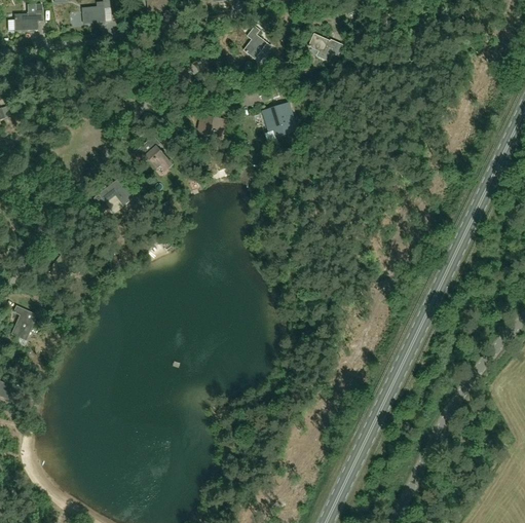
[(105,21),(104,6),(110,6),(109,0),(103,0),(97,1),(98,5),(82,6),(83,22),(105,21)]
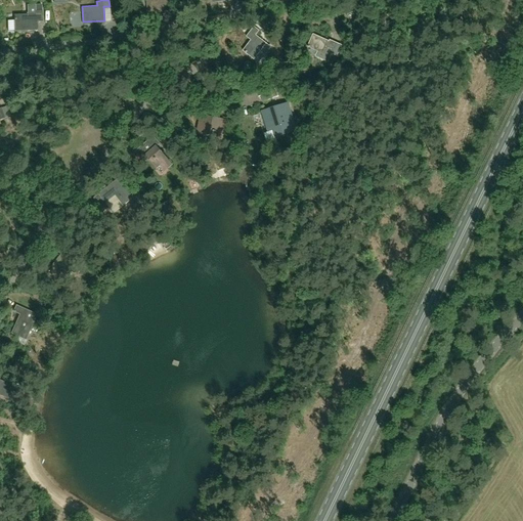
[(145,0),(147,10),(172,7),(171,0),(145,0)]
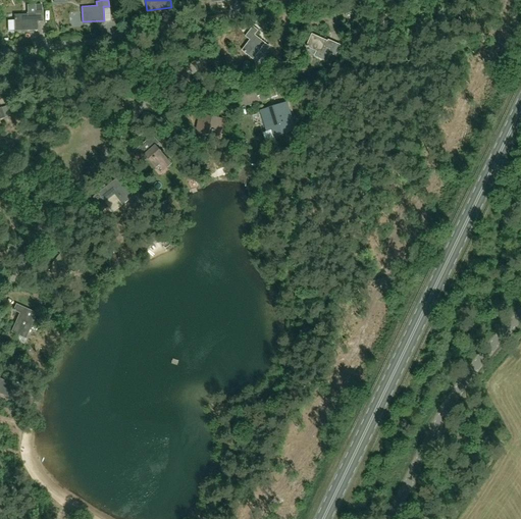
[(27,12),(13,12),(14,29),(36,28),(36,19),(41,19),(41,8),(41,2),(27,2),(27,12)]
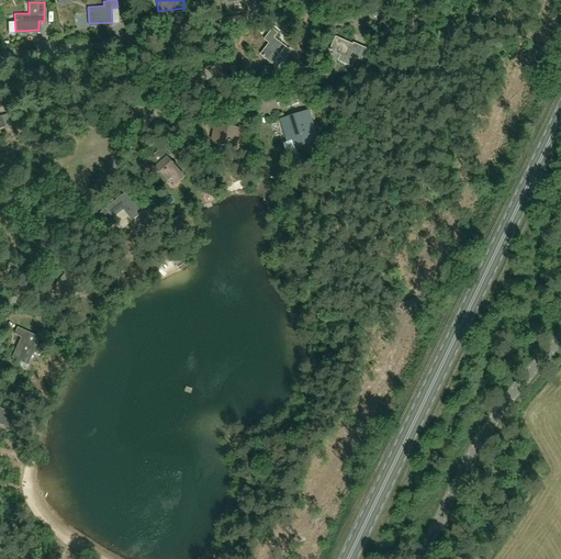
[(260,53),(266,56),(267,60),(269,62),(272,62),(284,44),(273,36),(277,31),(271,28),(265,36),(269,41),(260,53)]
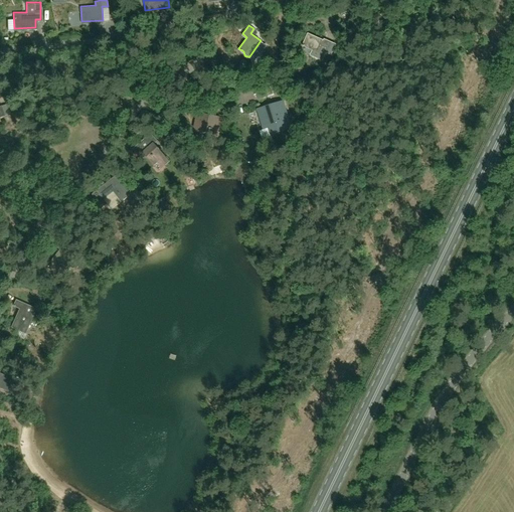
[(302,43),(312,48),(310,53),(321,58),(329,41),(307,32),(302,43)]
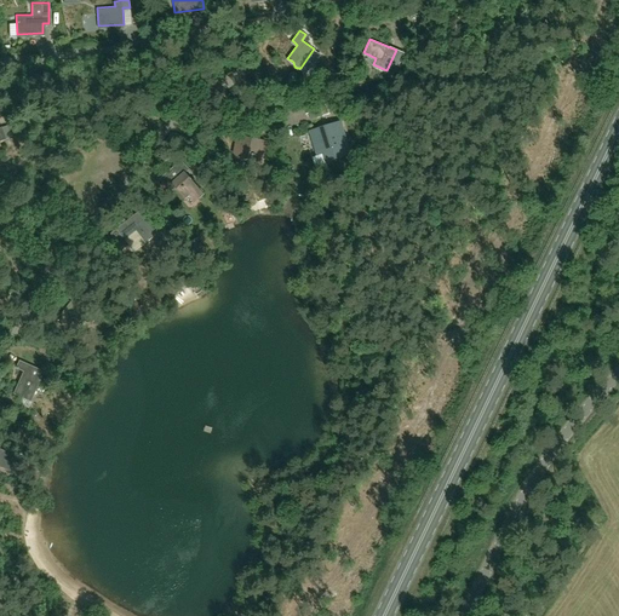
[(399,68),(396,75),(408,80),(411,73),(399,68)]
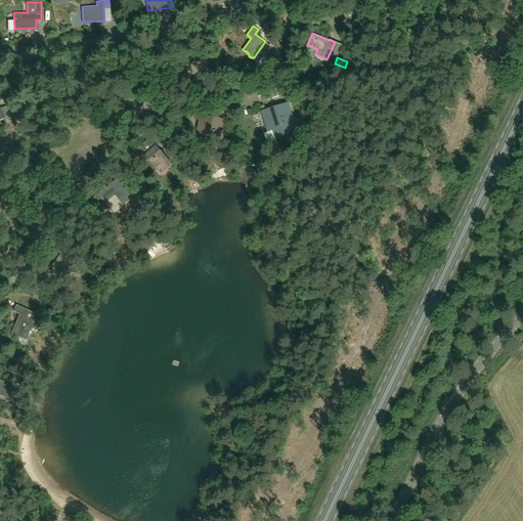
[(268,85),(262,87),(256,89),(257,94),(260,93),(262,99),(272,96),(268,85)]
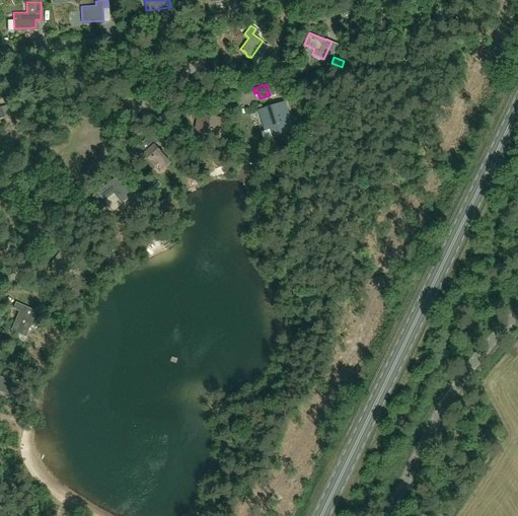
[(265,128),(270,126),(273,134),(293,127),(284,100),(263,107),(264,111),(260,112),(265,128)]
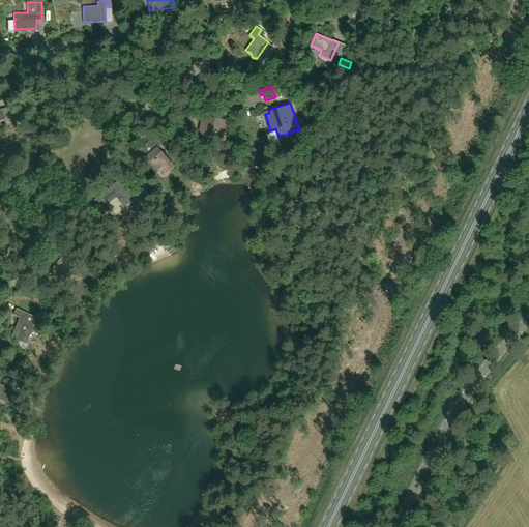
[(223,137),(226,124),(223,123),(224,119),(203,115),(199,132),(206,134),(206,130),(216,133),(215,136),(223,137)]
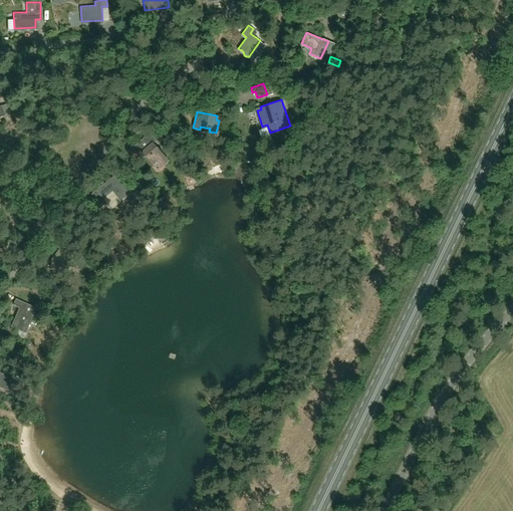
[(151,132),(133,147),(142,157),(145,154),(153,163),(160,157),(164,162),(165,163),(168,159),(153,142),(156,139),(151,132)]
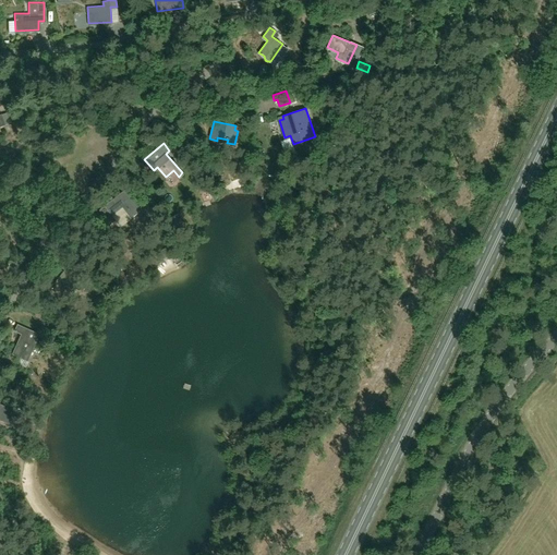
[(176,149),(180,154),(186,147),(183,144),(176,149)]
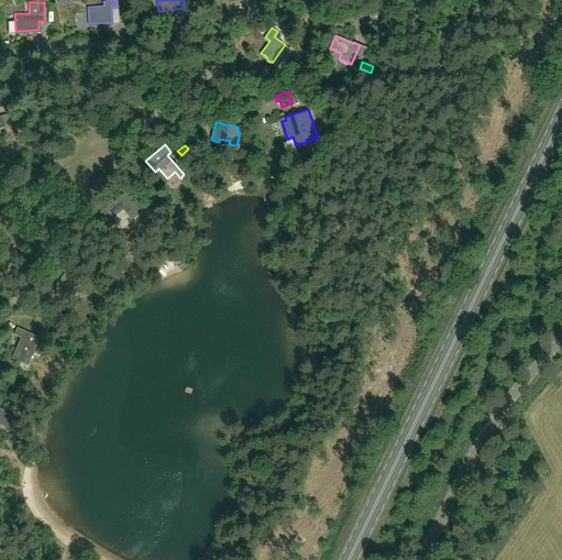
[(100,210),(111,226),(117,221),(113,217),(112,215),(124,205),(134,217),(143,210),(127,189),(105,206),(106,207),(100,210)]
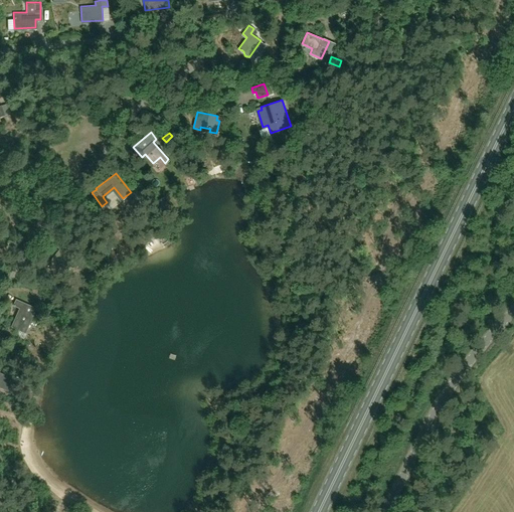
[(134,181),(129,185),(139,198),(145,194),(134,181)]
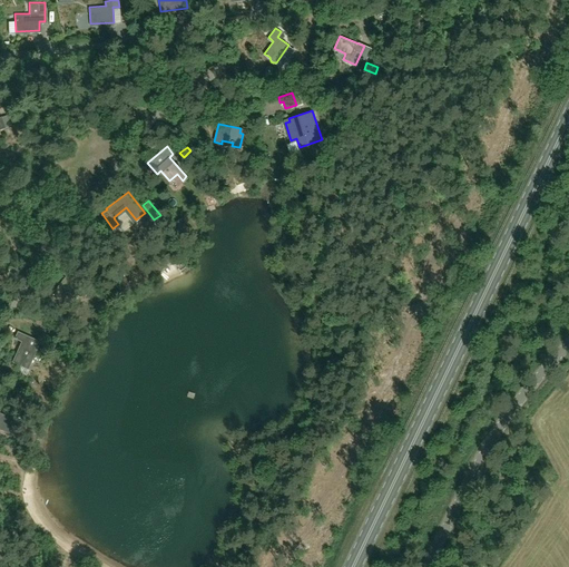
[(129,233),(138,227),(131,216),(123,222),(129,233)]
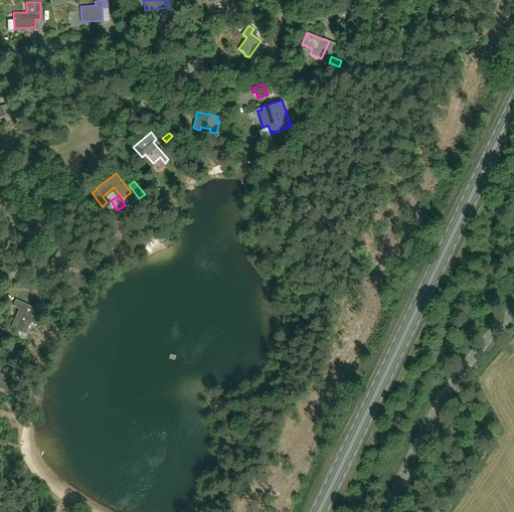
[(35,308),(24,303),(15,298),(12,304),(18,307),(10,326),(24,332),(35,308)]
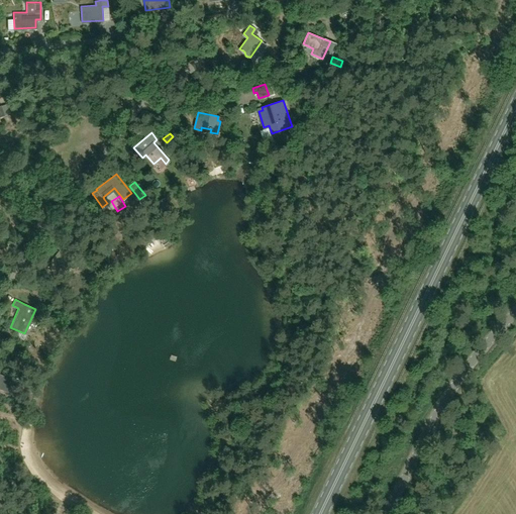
[(0,387),(11,392),(16,381),(0,373),(0,387)]
